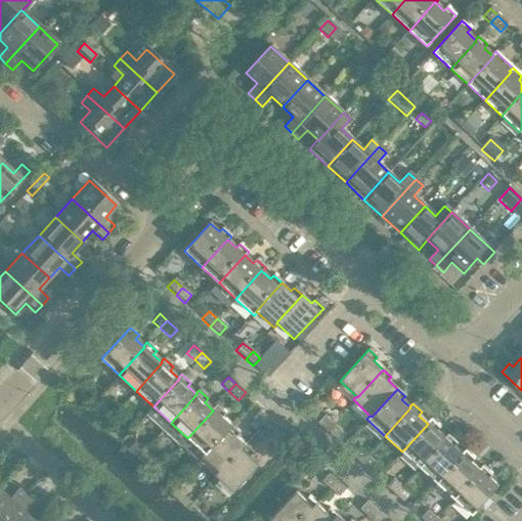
[(213,410),(187,438),(204,452),(205,453),(229,425),(221,418),(225,414),(216,405),(212,409),(213,410)]
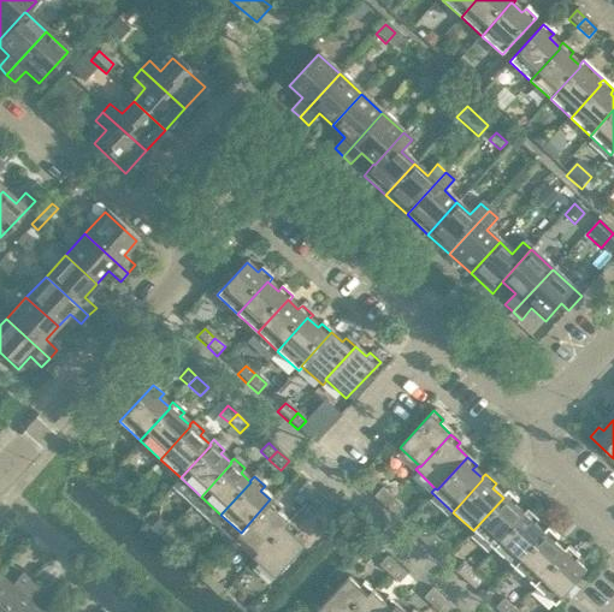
[(305,485),(296,493),(306,501),(314,493),(305,485)]
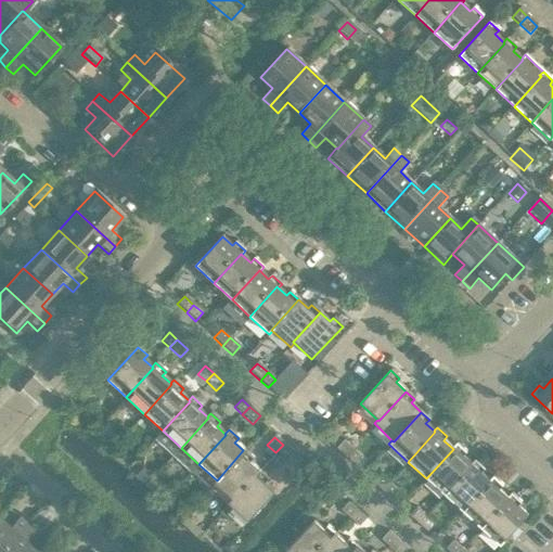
[(343,441),(335,449),(343,457),(350,449),(343,441)]
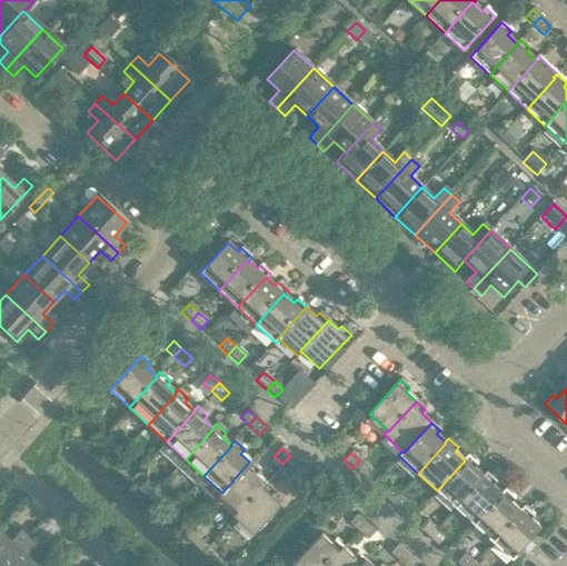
[(467,455),(464,459),(465,460),(437,490),(456,508),(484,477),(483,476),(474,468),(477,465),(467,455)]
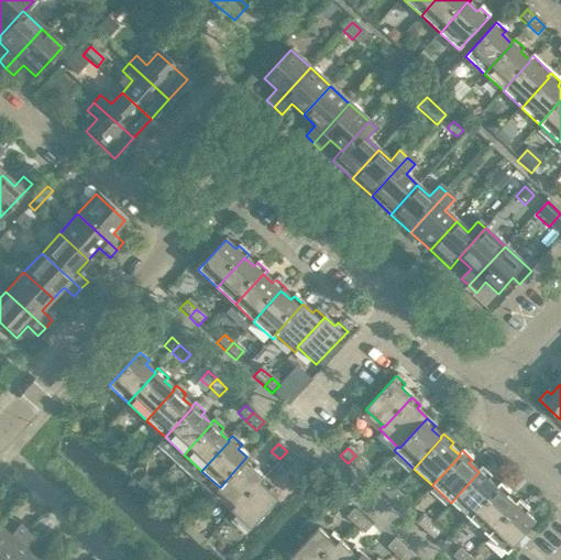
[(287,451),(279,459),(289,468),(297,460),(287,451)]
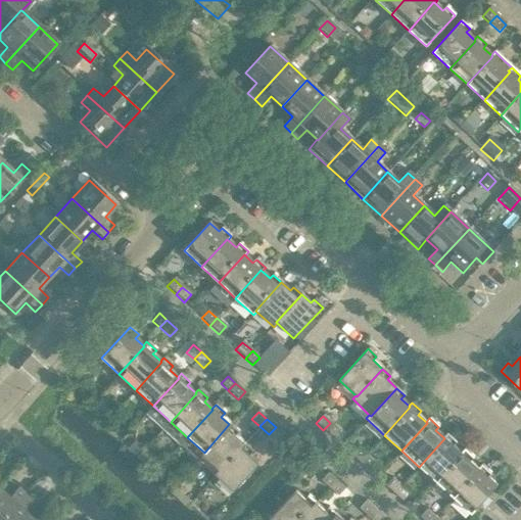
[(330,423),(323,430),(333,439),(340,432),(330,423)]
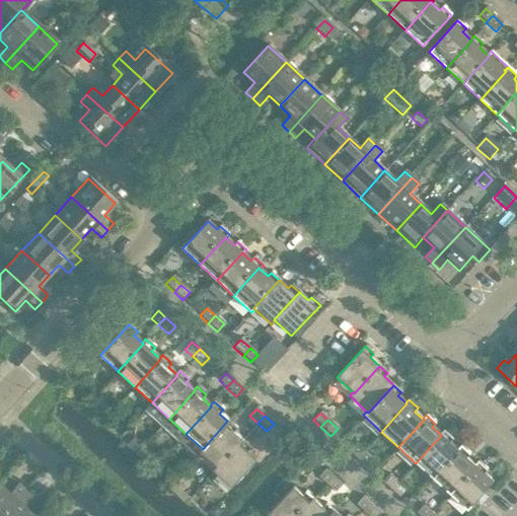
[(227,421),(203,449),(202,448),(199,452),(216,467),(216,468),(241,440),(233,433),(236,429),(227,421)]
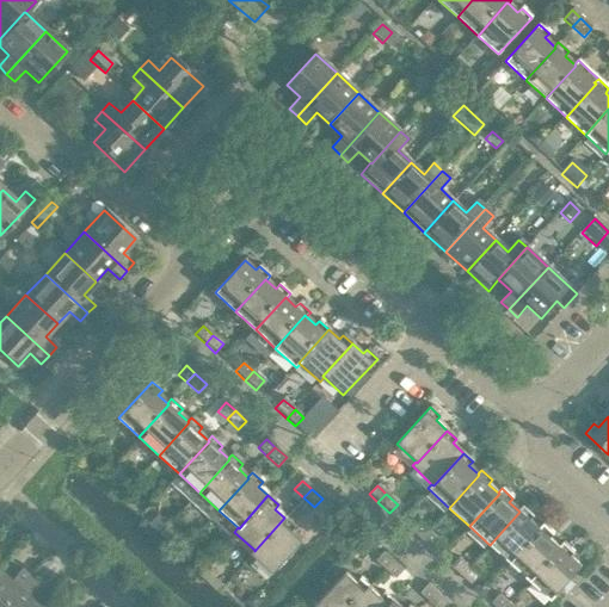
[(522,507),(518,511),(520,512),(490,545),(509,563),(540,531),(537,530),(529,521),(533,516),(522,507)]
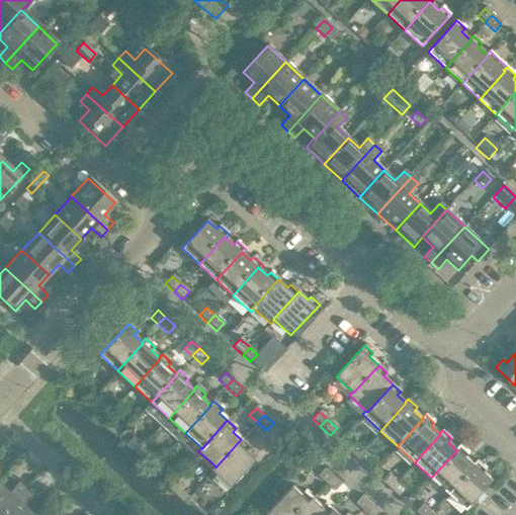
[(241,439),(216,467),(216,466),(211,470),(231,488),(256,460),(246,451),(250,447),(241,439)]
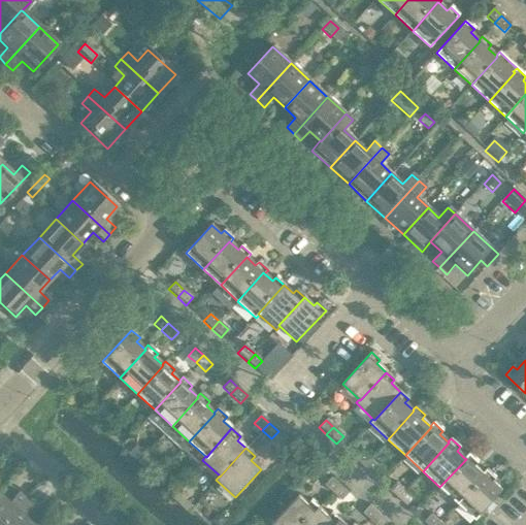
[(354,459),(362,467),(369,459),(360,452),(354,459)]
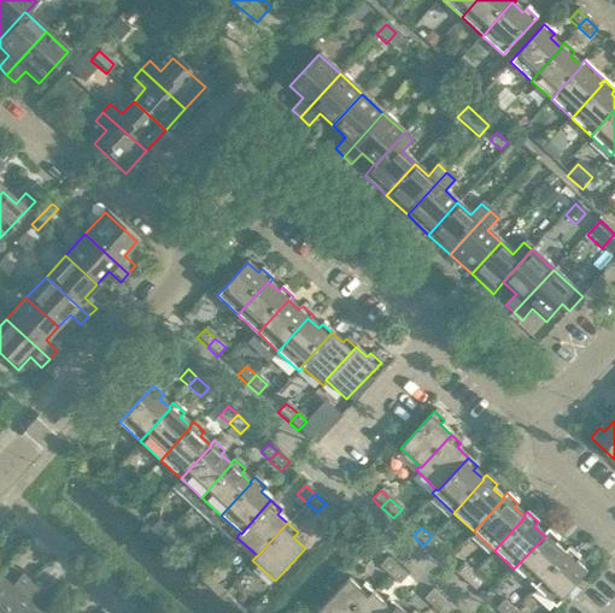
[(548,530),(543,535),(545,536),(514,569),(534,587),(564,554),(563,553),(555,544),(558,541),(548,530)]
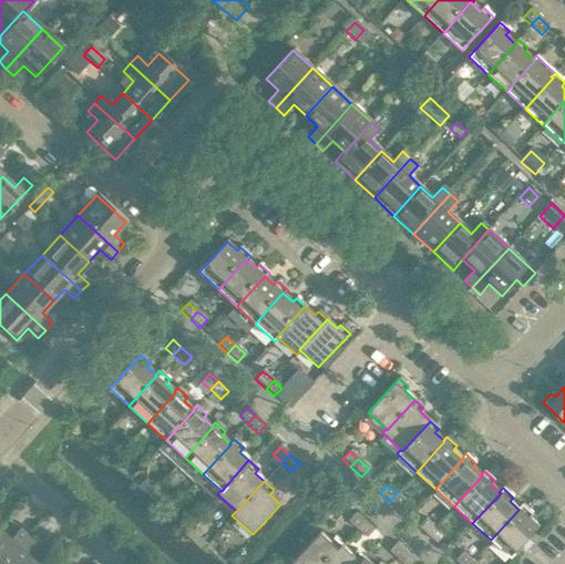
[(397,493),(389,502),(398,511),(406,502),(397,493)]
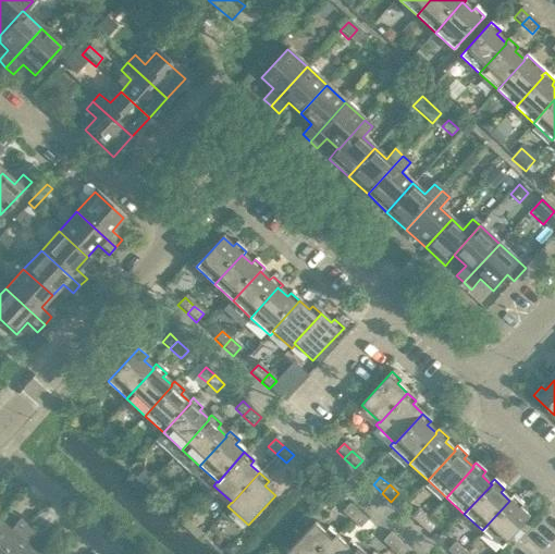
[(512,496),(508,500),(509,501),(482,530),(502,548),(529,518),(518,509),(522,505),(512,496)]
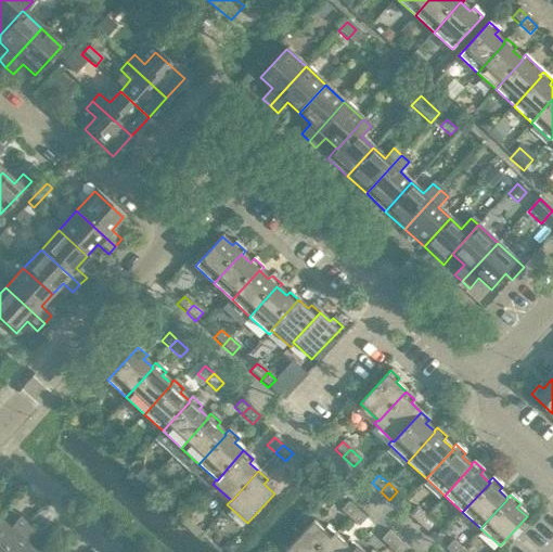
[(347,503),(339,512),(349,520),(356,512),(347,503)]
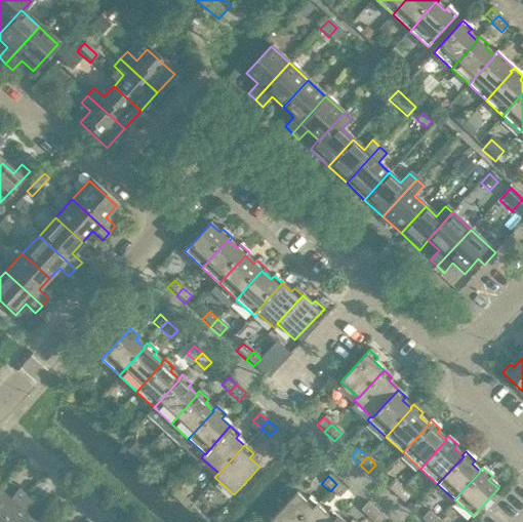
[(393,481),(386,488),(395,496),(401,488),(393,481)]
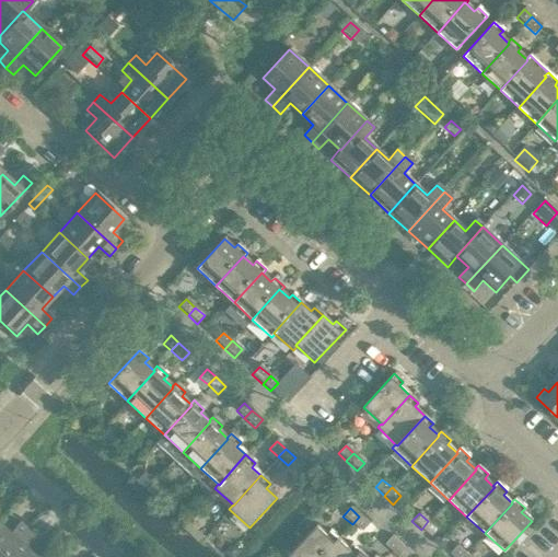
[(359,517),(352,524),(361,533),(369,524),(359,517)]
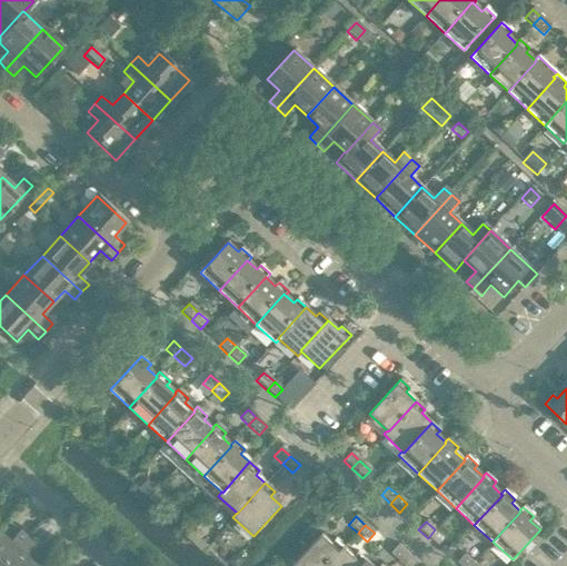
[(445,538),(435,529),(428,538),(437,547),(445,538)]
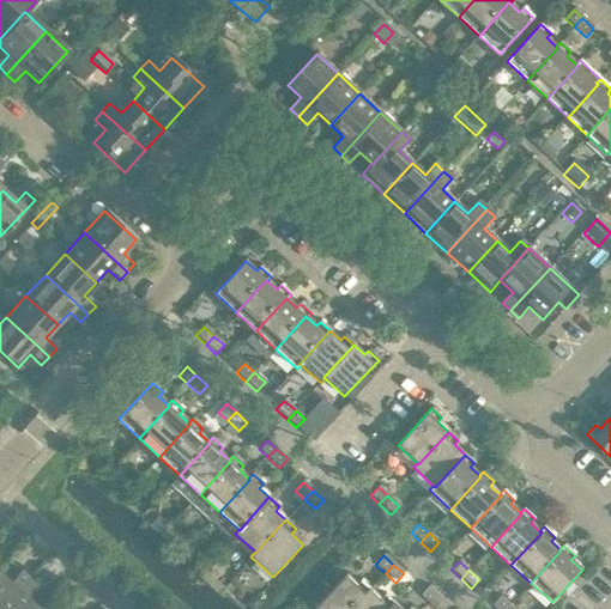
[(8,584),(0,576),(0,608),(1,608),(28,580),(19,572),(8,584)]
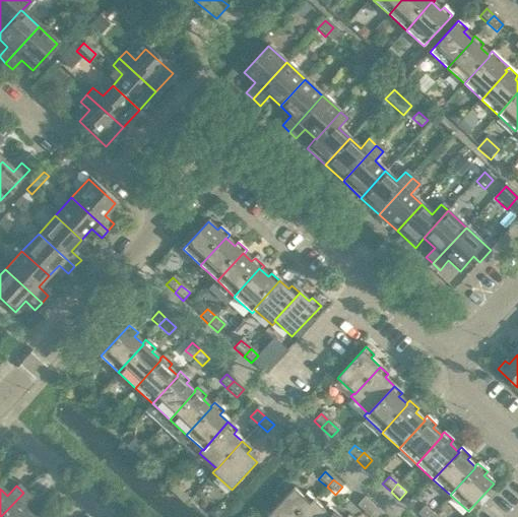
[(299,516),(314,501),(306,494),(303,497),(293,489),(267,516),(299,516)]
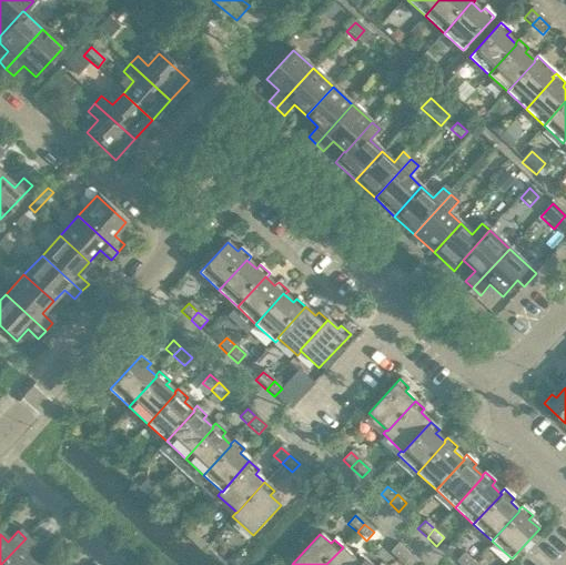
[(33,564),(23,555),(33,545),(26,538),(1,564),(33,564)]
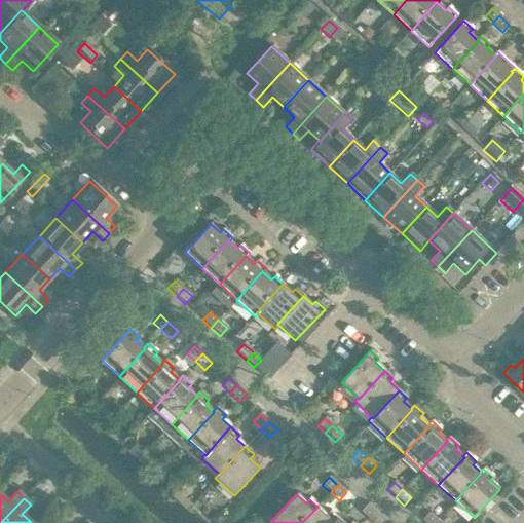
[(377,514),(367,505),(360,513),(370,521),(377,514)]
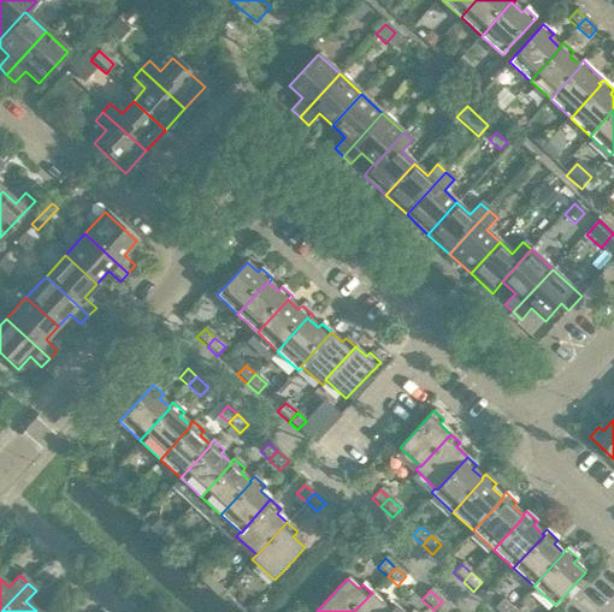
[(383,602),(372,593),(354,611),(393,611),(396,607),(387,598),(383,602)]
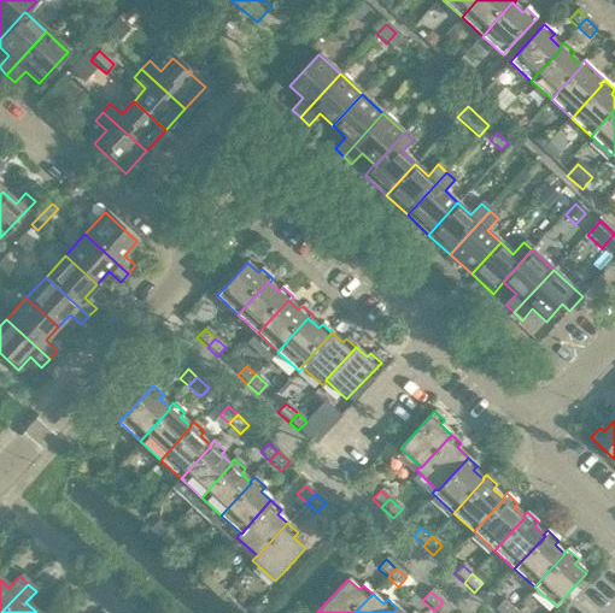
[(443,602),(434,611),(435,612),(449,612),(451,611),(443,602)]
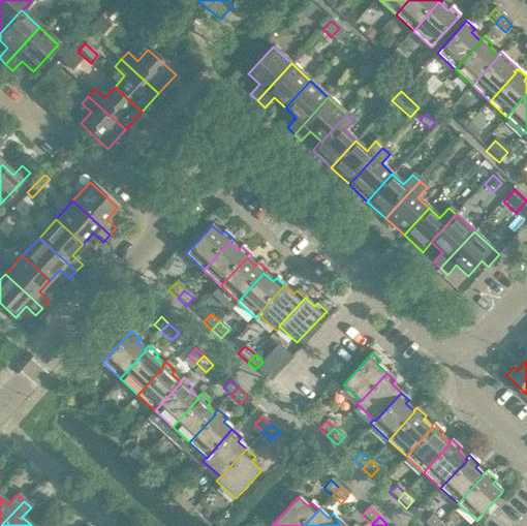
[(431,517),(424,524),(425,525),(438,525),(439,524),(431,517)]
